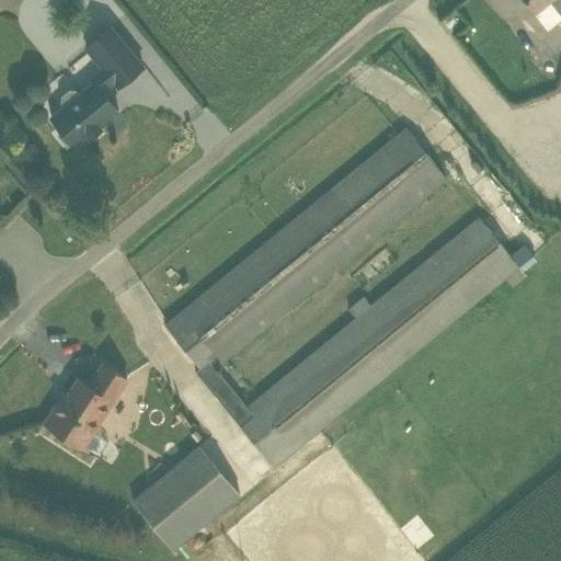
[(560,0),(526,0),(535,10),(547,0),(548,0),(560,15),(560,0)]
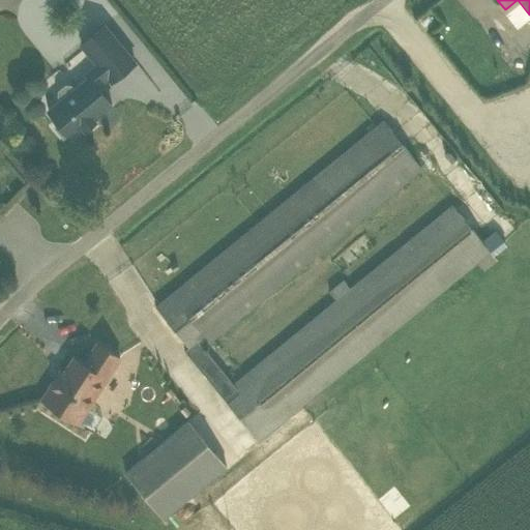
[(80,43),(97,64),(85,75),(87,78),(89,77),(96,86),(108,77),(112,82),(135,63),(102,25),(80,43)]
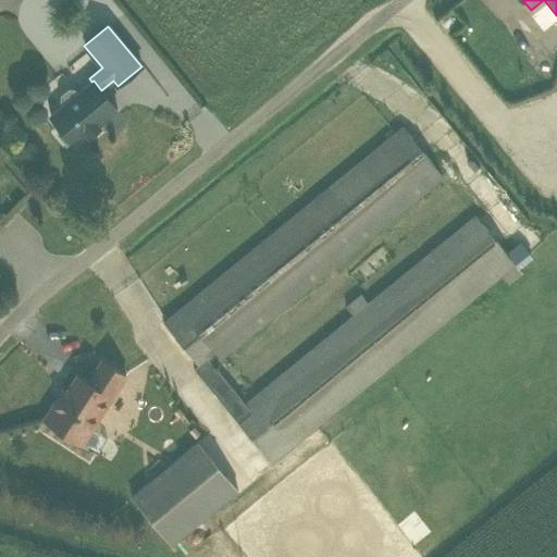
[(63,106),(50,116),(74,145),(87,134),(89,136),(100,127),(98,125),(118,110),(101,90),(94,81),(91,82),(78,93),(75,88),(67,89),(61,95),(61,101),(63,106)]
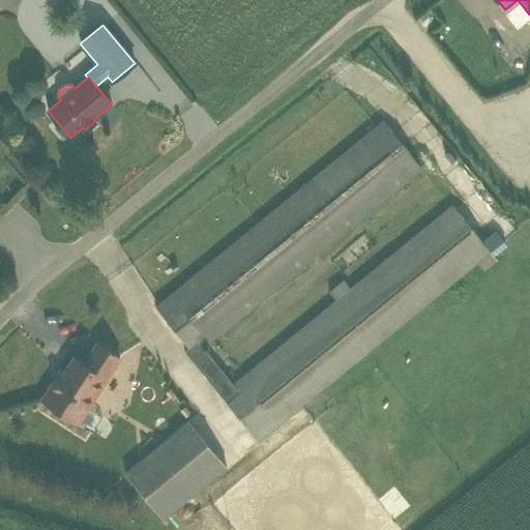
[(204,347),(421,168),(383,121),(156,306),(189,347),(185,350),(259,440),(476,262),(483,270),(497,260),(490,251),(452,206),(350,290),(343,281),(328,291),(336,301),(235,385),(204,347)]
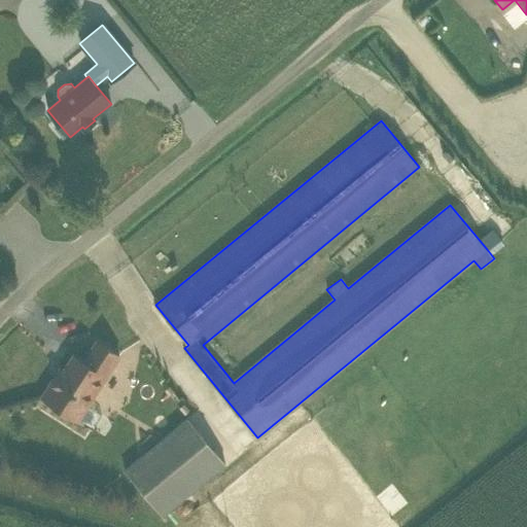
[(118,354),(96,341),(83,361),(73,355),(58,380),(54,378),(41,396),(77,418),(93,428),(102,414),(85,403),(118,354)]
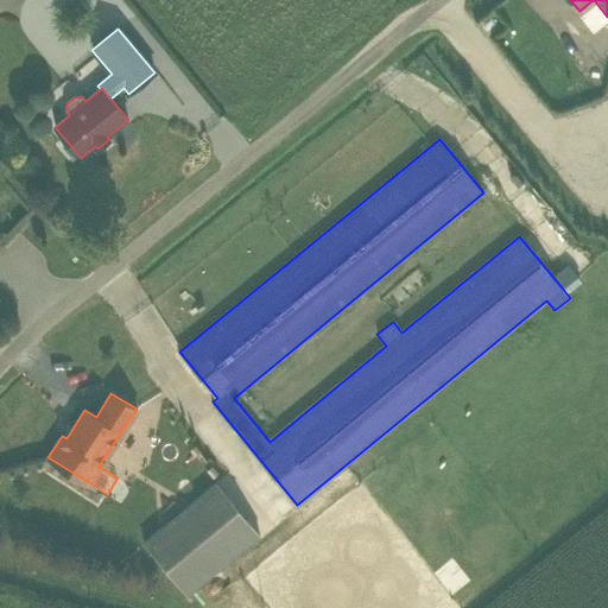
[(187,594),(260,534),(219,482),(145,543),(187,594)]
